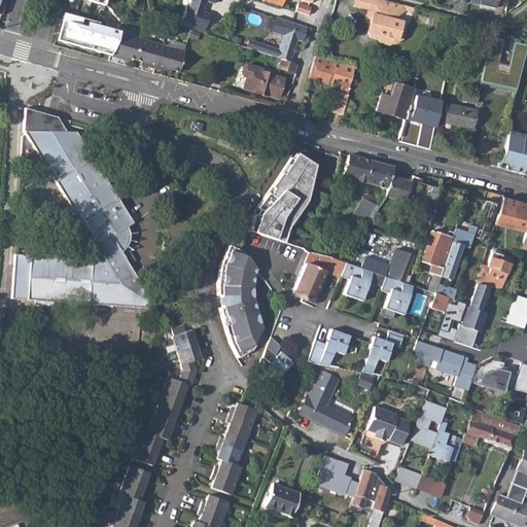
[(214,0),(187,0),(185,9),(182,9),(177,26),(191,31),(202,34),(207,15),(202,13),(205,2),(213,5),(214,0)]
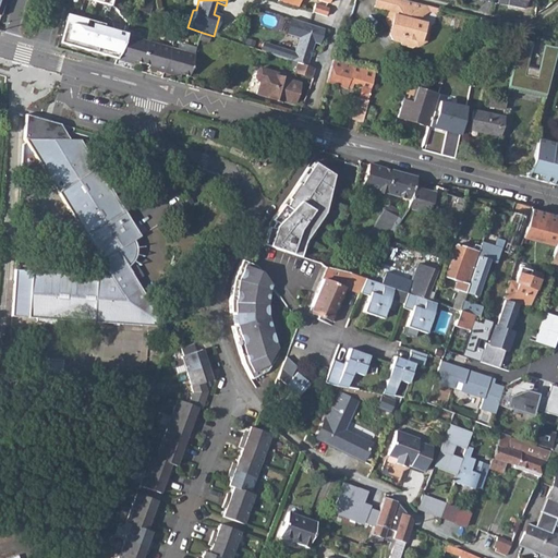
[(389,12),(387,19),(391,20),(390,25),(387,36),(391,40),(399,43),(401,47),(410,49),(413,47),(414,43),(421,38),(422,34),(424,25),(419,23),(422,11),(431,13),(433,8),(402,0),(375,0),(373,9),(386,12),(389,12)]
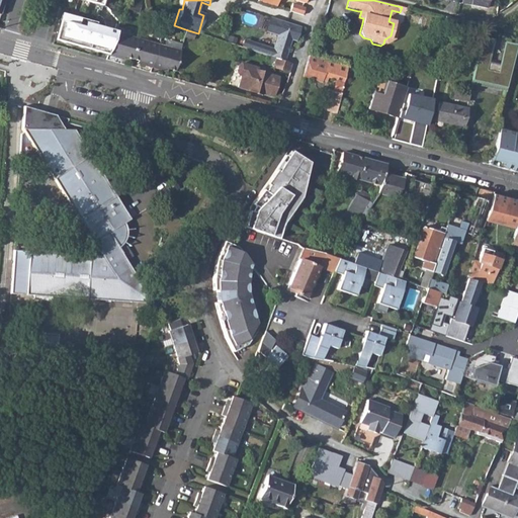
[(462,0),(462,4),(485,9),(486,0),(462,0)]
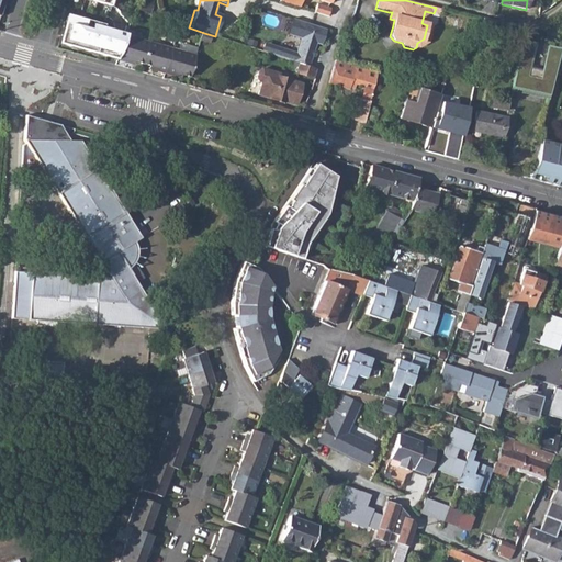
[(315,4),(313,12),(326,17),(328,9),(315,4)]
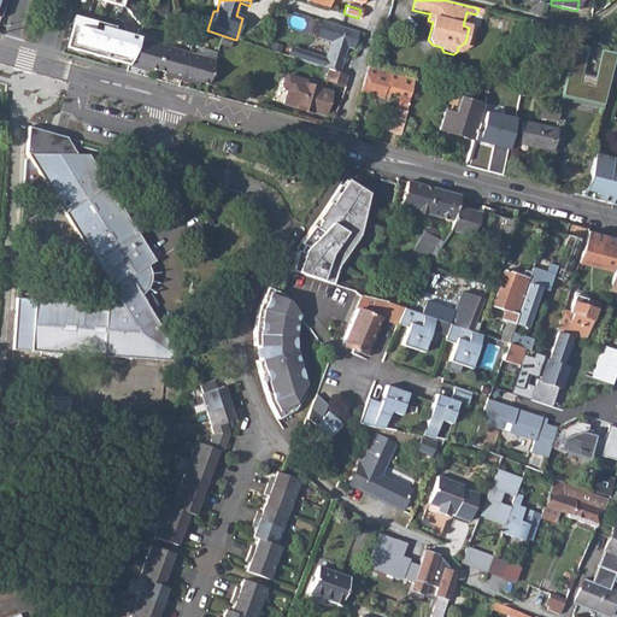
[(137,34),(75,12),(64,51),(127,65),(137,34)]
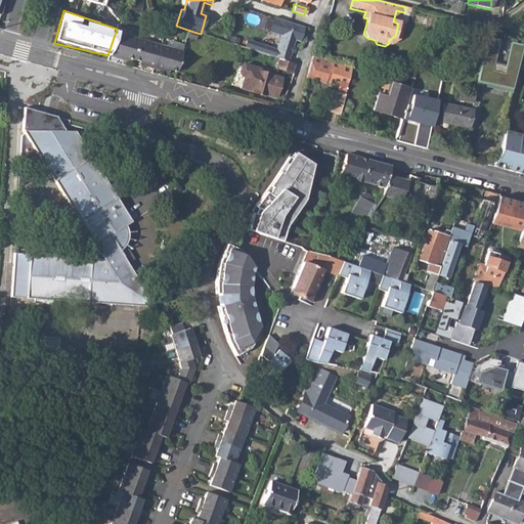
[(272,57),(289,62),(295,40),(300,42),(304,27),(271,17),(267,33),(278,36),(274,49),(251,41),(249,50),(263,54),(272,57)]
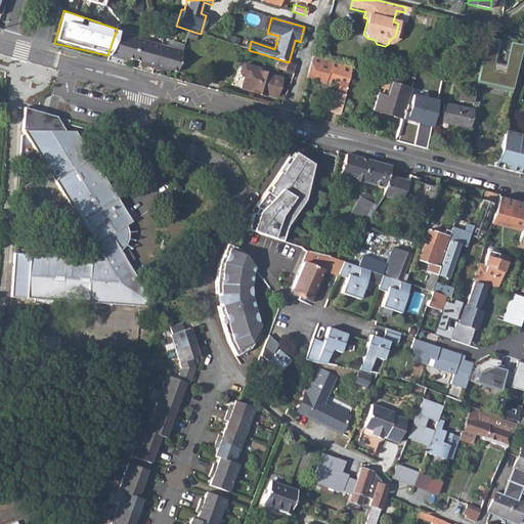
[(391,45),(399,39),(400,33),(396,32),(395,36),(389,40),(388,44),(391,45)]
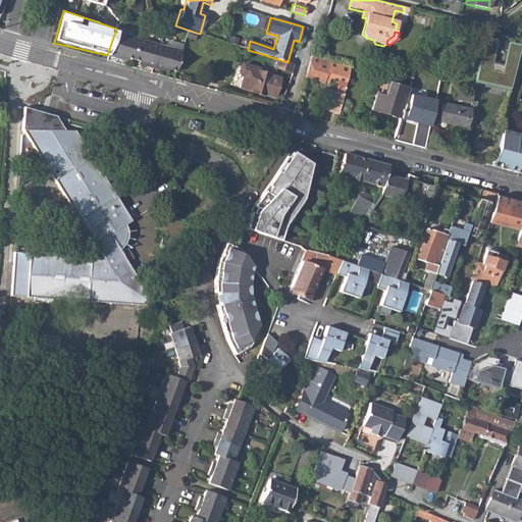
[(107,55),(115,57),(116,55),(122,57),(131,59),(136,39),(115,33),(107,55)]
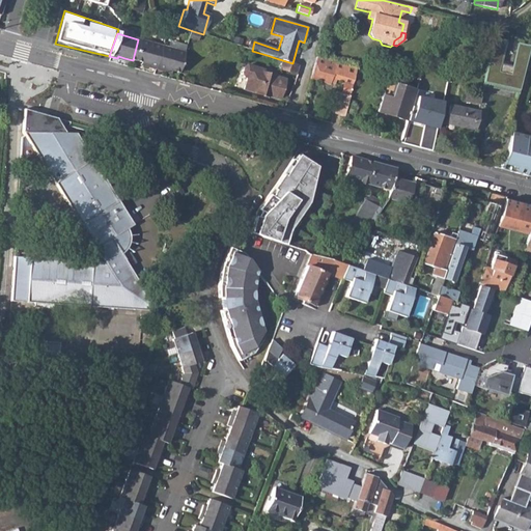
[(505,40),(493,37),(487,63),(484,79),(520,88),(530,47),(518,44),(512,64),(500,61),(505,40)]
